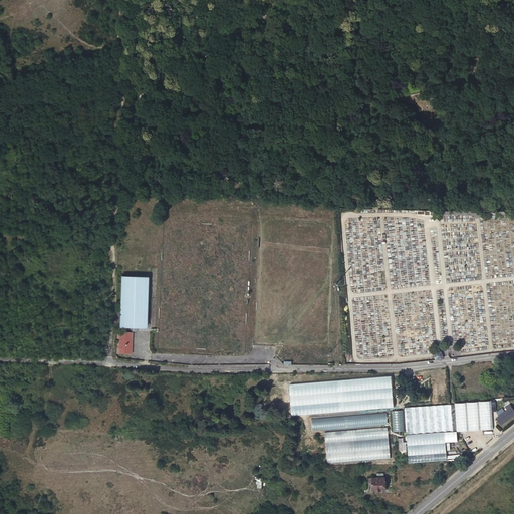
[(133,261),(134,257),(124,256),(124,261),(123,260),(123,269),(134,269),(134,261),(133,261)]
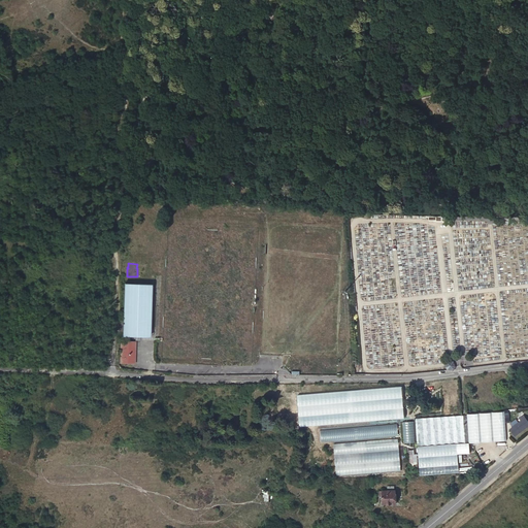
[(152,285),(125,284),(123,335),(127,335),(131,335),(150,336),(152,285)]
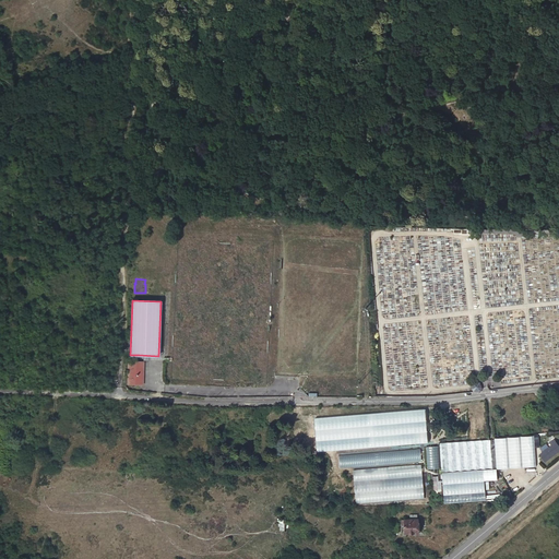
[(19,329),(19,339),(39,341),(40,331),(19,329)]
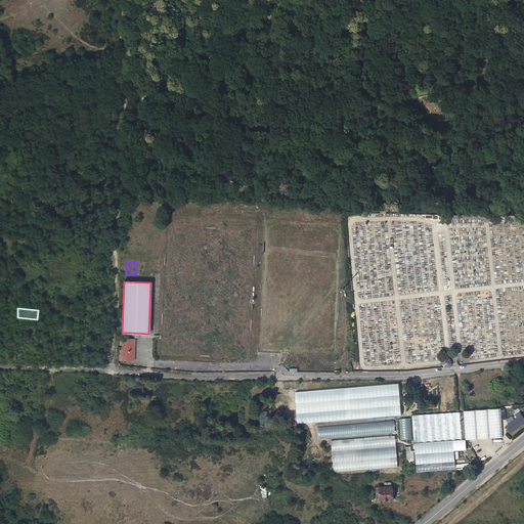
[(135,340),(130,340),(126,339),(121,339),(120,358),(134,359),(135,340)]
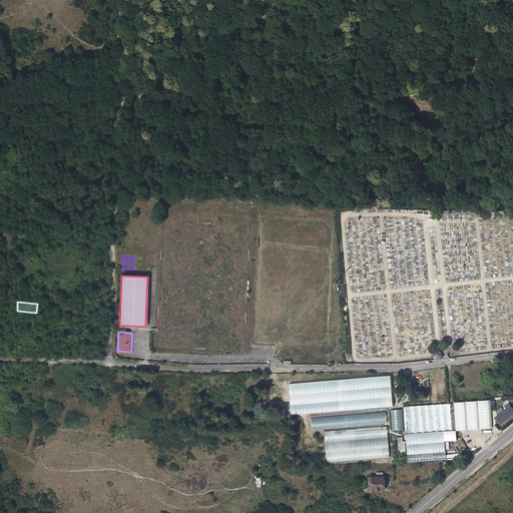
[(431,358),(433,360),(437,360),(439,359),(440,357),(438,352),(432,353),(431,358)]
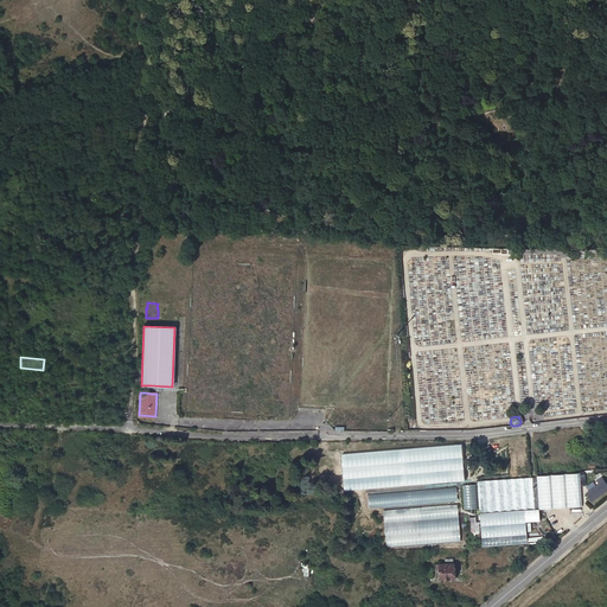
[(17,461),(17,473),(27,474),(29,461),(24,461),(24,459),(19,459),(18,461),(17,461)]
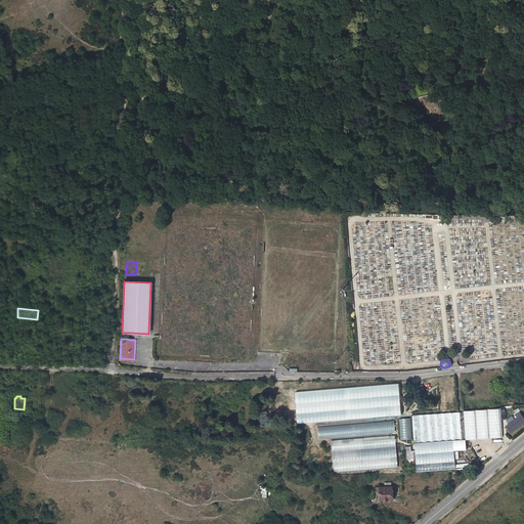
[(500,408),(463,411),(464,419),(465,433),(465,439),(503,436),(500,408)]
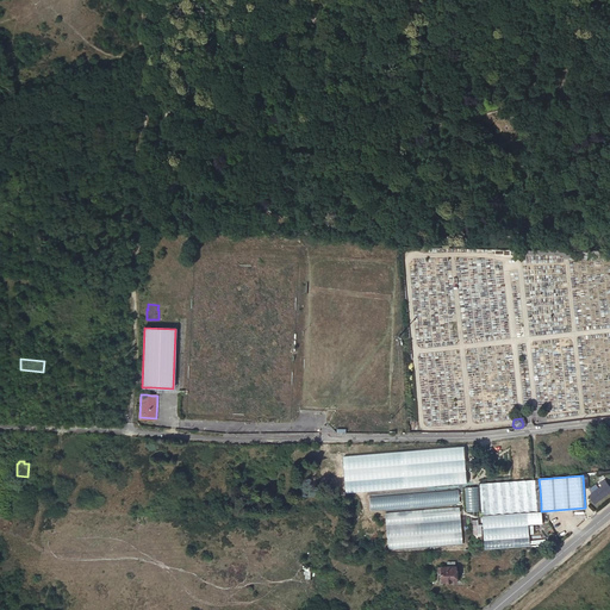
[(540,487),(539,479),(509,480),(478,483),(480,515),(481,515),(527,511),(541,511),(541,504),(540,487)]
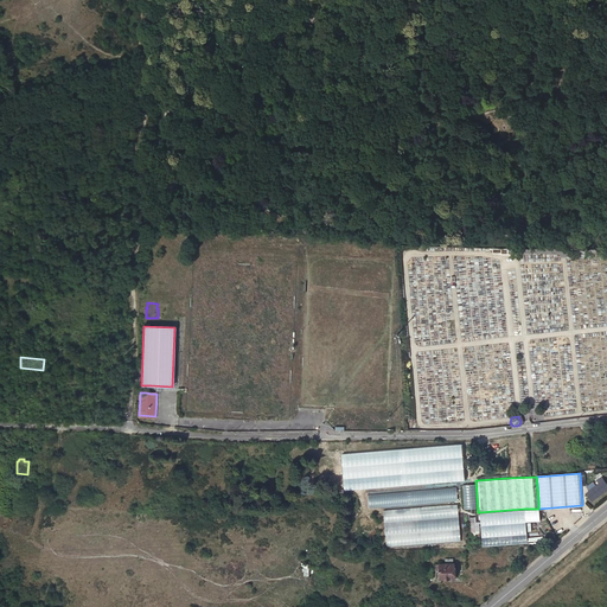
[(592,502),(606,489),(606,485),(601,478),(596,483),(598,485),(586,494),(592,502)]
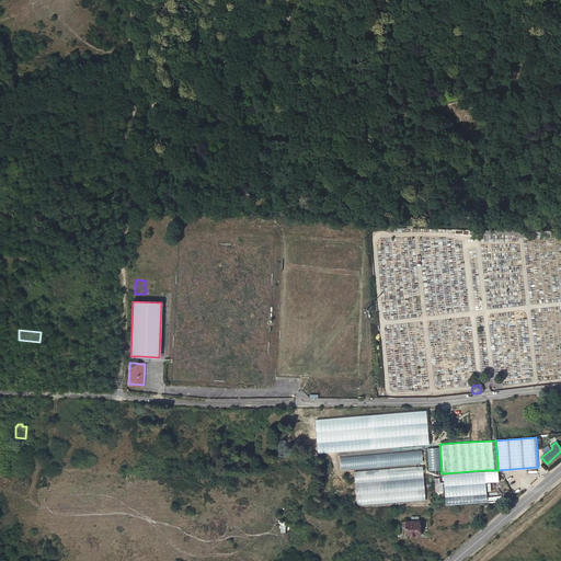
[(421,462),(421,450),(338,456),(339,468),(421,462)]
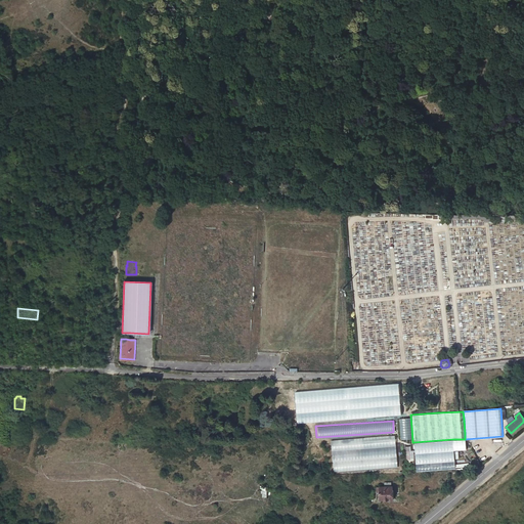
[(396,467),(394,435),(330,439),(332,471),(396,467)]
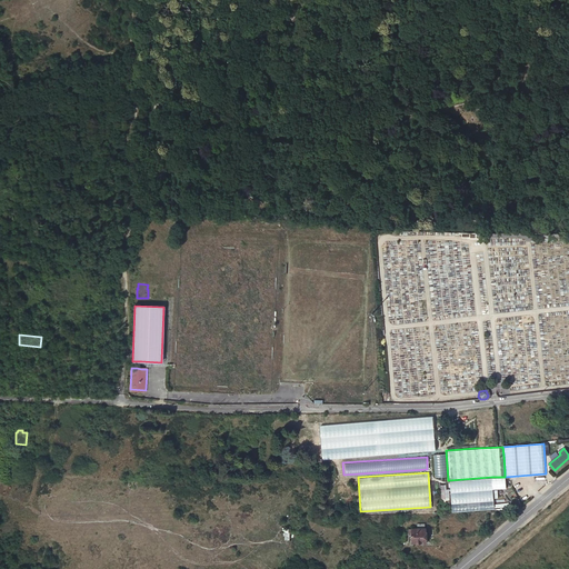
[(505,477),(491,477),(491,481),(491,488),(506,488),(505,477)]
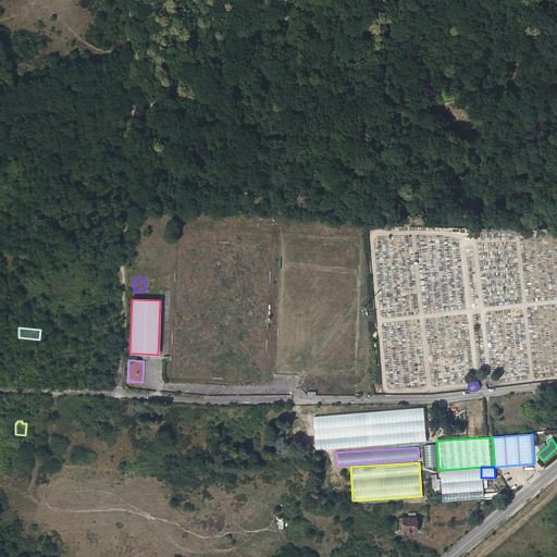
[(481,478),(481,471),(440,473),(441,499),(482,497),(481,478)]
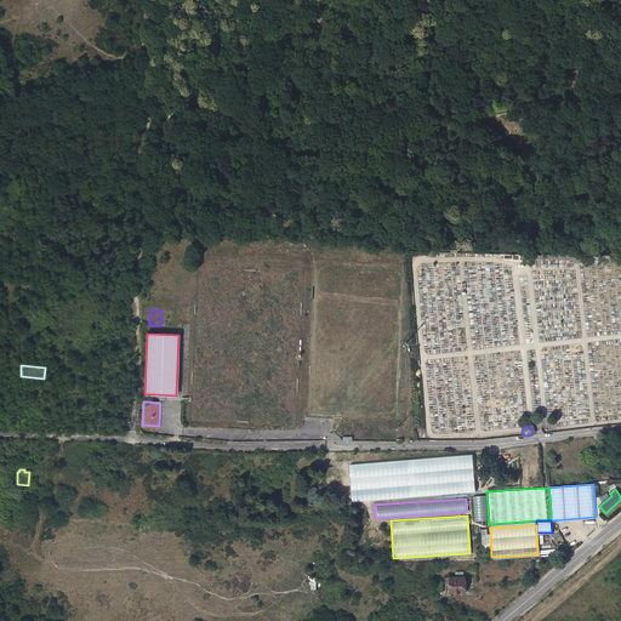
[(466,592),(465,576),(446,577),(446,584),(450,584),(450,592),(466,592)]
